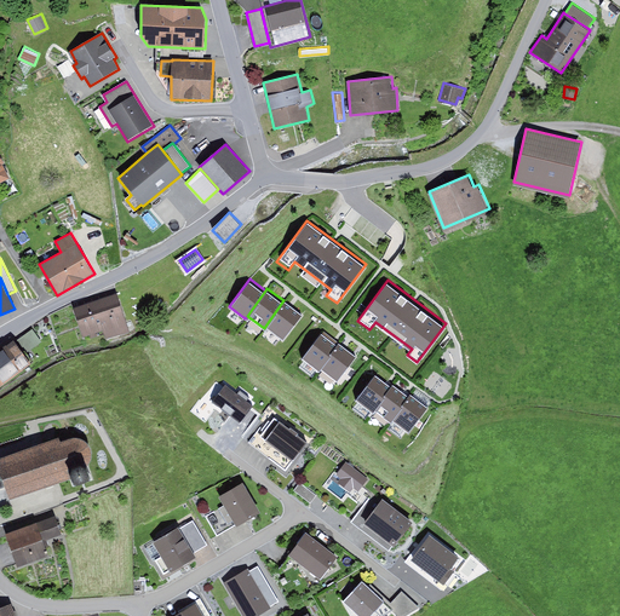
[(116,294),(74,308),(84,337),(89,335),(91,338),(96,337),(95,332),(103,329),(105,335),(127,329),(116,294)]
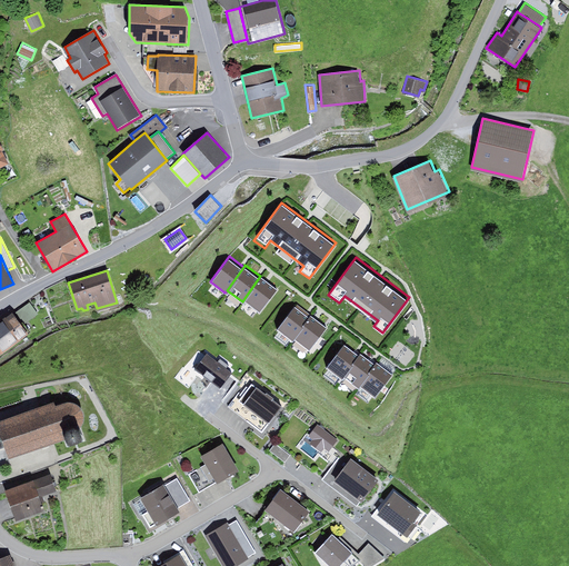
[(262,275),(260,276),(245,298),(260,310),(278,286),(262,275)]
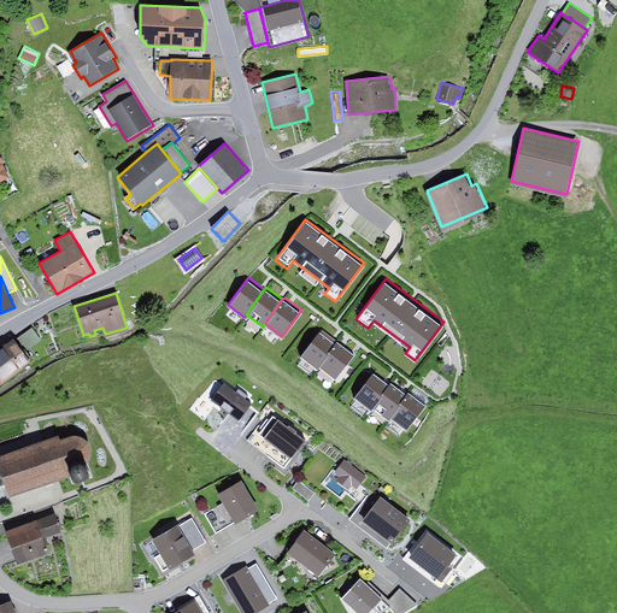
[(41,339),(31,326),(17,337),(22,345),(23,343),(27,349),(41,339)]
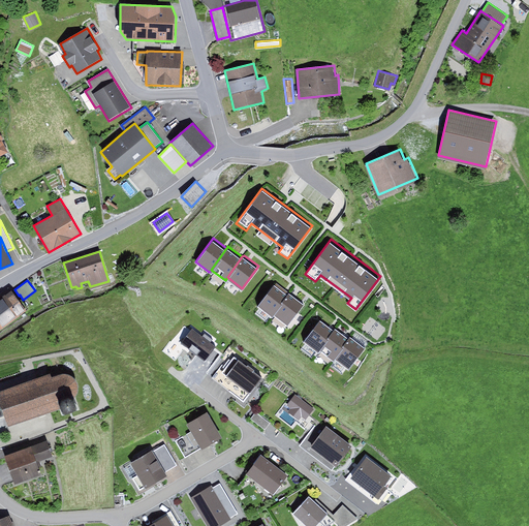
[(288,292),(275,283),(257,307),(271,317),(272,315),(288,292)]
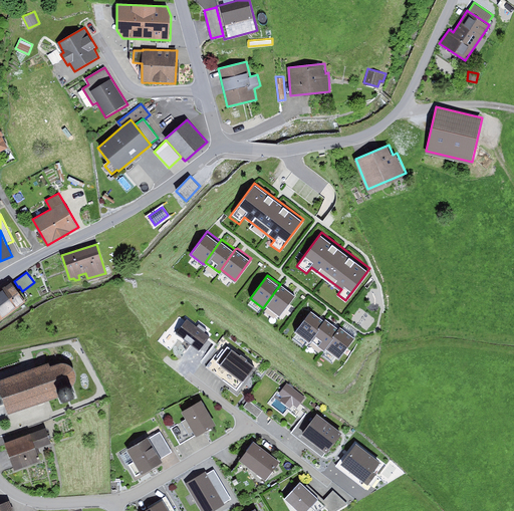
[(10,282),(0,290),(0,321),(25,302),(10,282)]
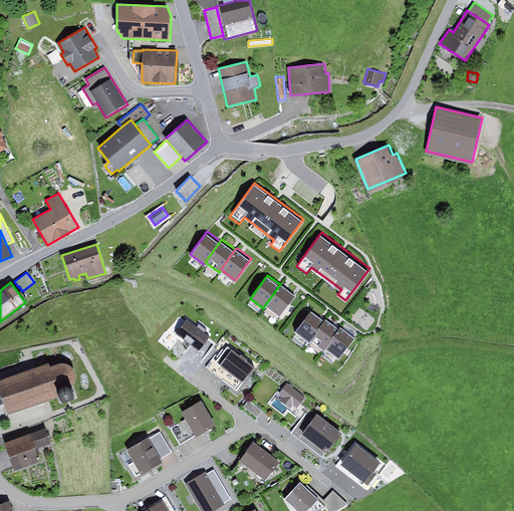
[(281,283),(280,284),(264,306),(278,316),(280,313),(295,293),(281,283)]
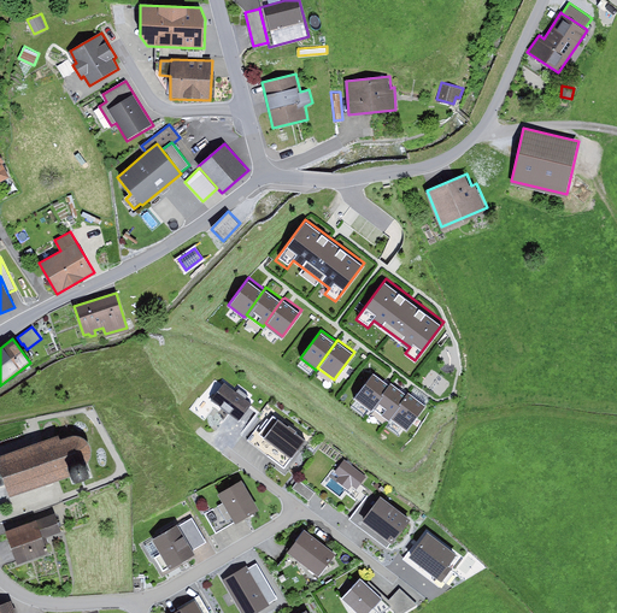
[(391,382),(375,370),(353,399),(370,410),(371,407),(391,382)]
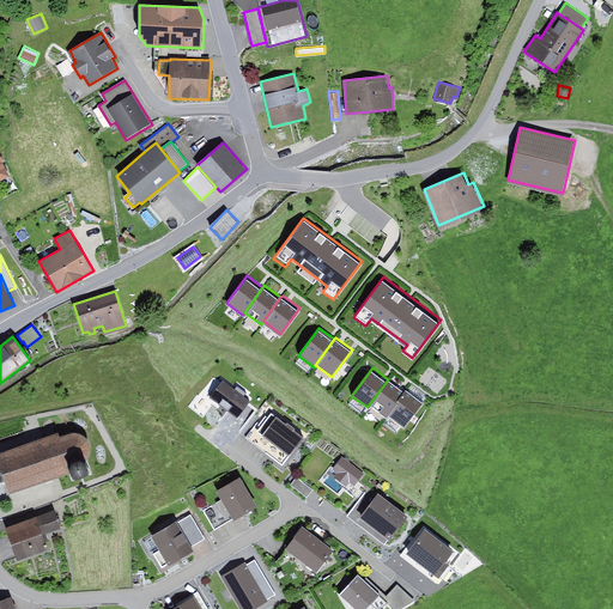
[(389,377),(388,379),(369,405),(386,416),(388,414),(406,390),(389,377)]
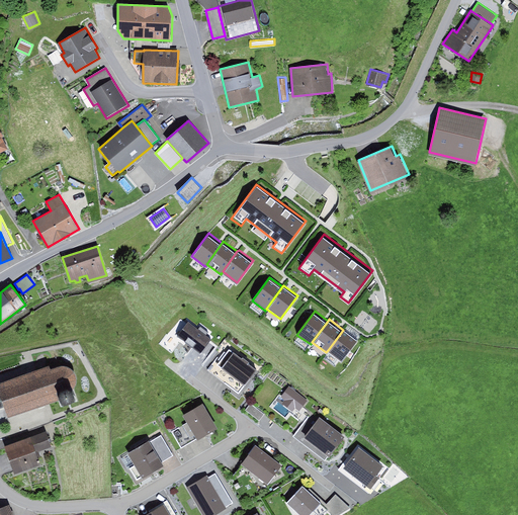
[(188,321),(177,336),(200,353),(211,338),(205,334),(208,331),(200,325),(197,328),(188,321)]
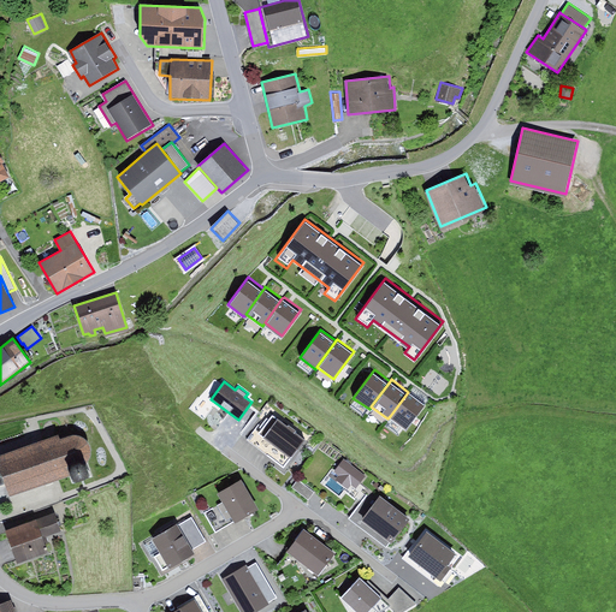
[(409,390),(408,392),(390,416),(408,429),(427,403),(409,390)]
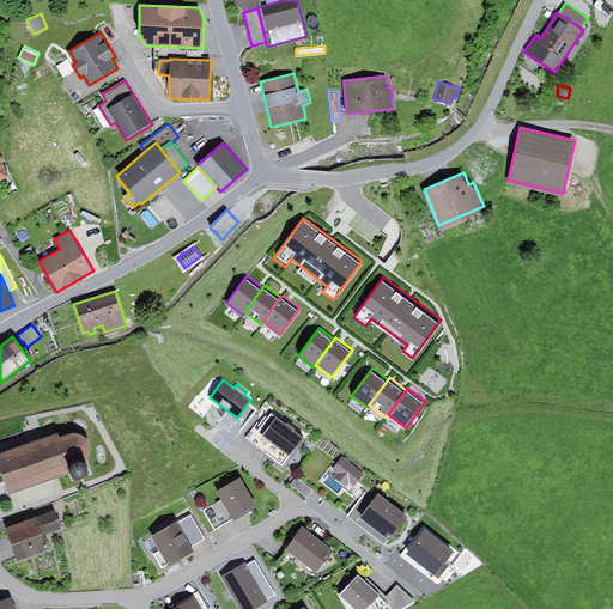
[(286,425),(271,413),(268,416),(258,431),(262,434),(261,437),(287,456),(290,457),(304,438),(293,431),(295,428),(287,424),(286,425)]
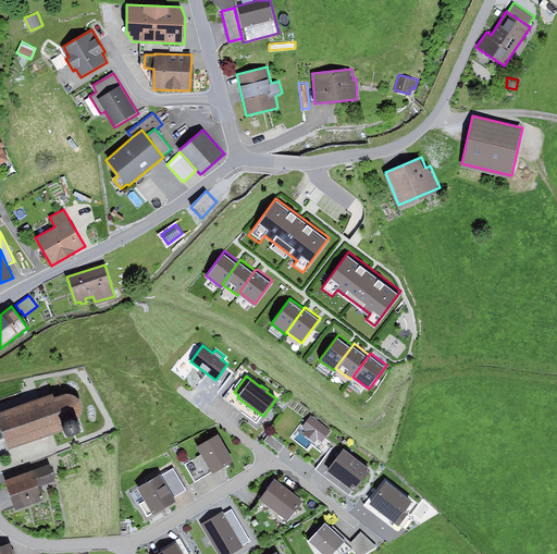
[(234,392),(244,379),(242,377),(238,380),(236,379),(223,396),(257,421),(261,415),(237,397),(238,395),(234,392)]
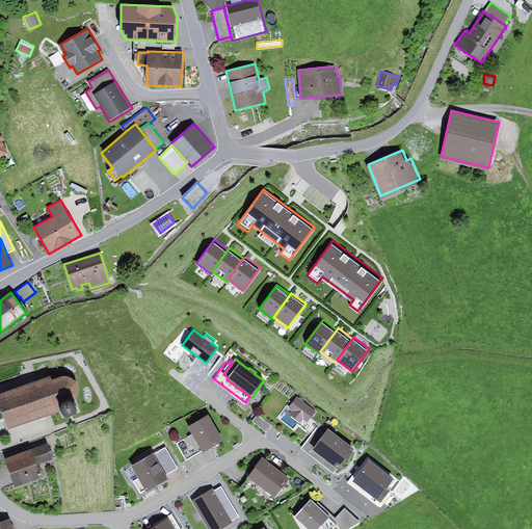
[(51,378),(0,396),(0,403),(8,428),(59,411),(63,422),(78,417),(73,402),(76,400),(79,395),(80,391),(76,384),(74,379),(70,378),(65,377),(52,381),(51,378)]
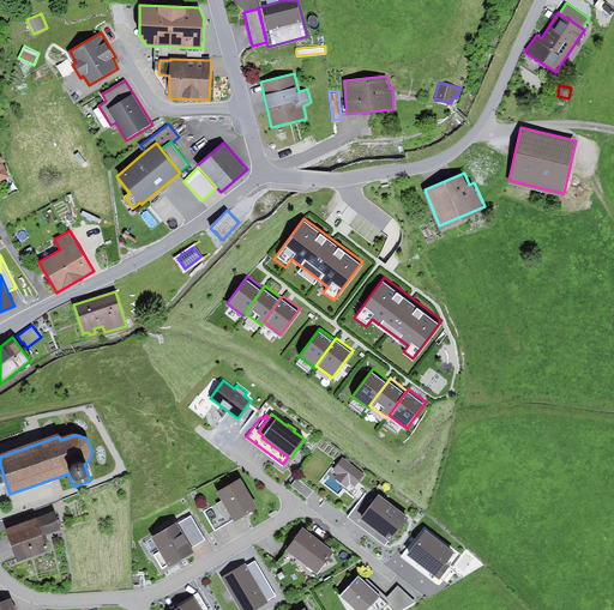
[(365,472),(343,456),(332,467),(338,472),(333,477),(353,491),(359,484),(356,482),(365,472)]
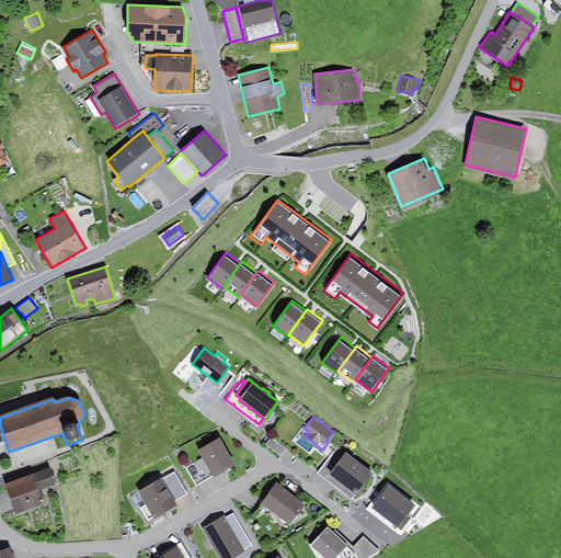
[(272,434),(265,442),(281,454),(286,446),(272,434)]
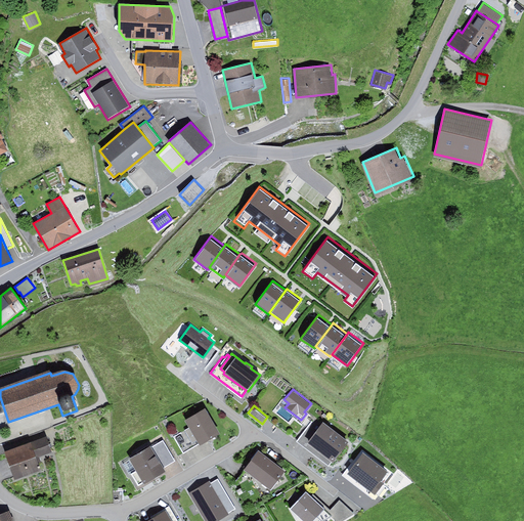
[(205,409),(185,420),(189,427),(185,429),(192,442),(197,440),(201,446),(220,435),(205,409)]
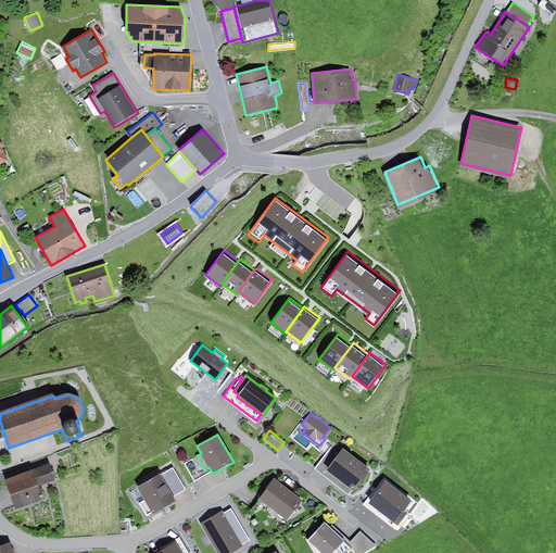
[(326,472),(341,452),(331,444),(314,468),(349,493),(351,490),(326,472)]
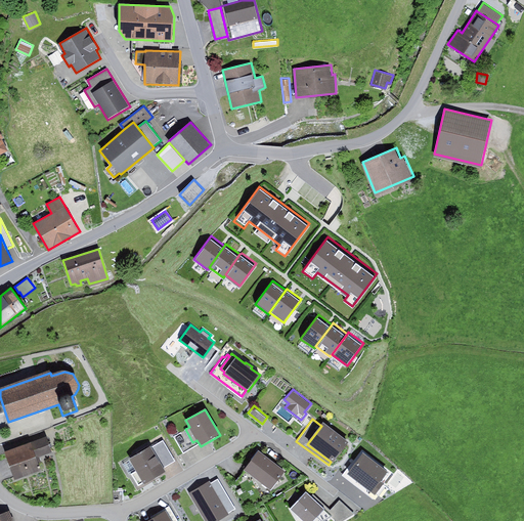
[(349,442),(323,423),(321,426),(307,444),(331,462),(333,464),(349,442)]
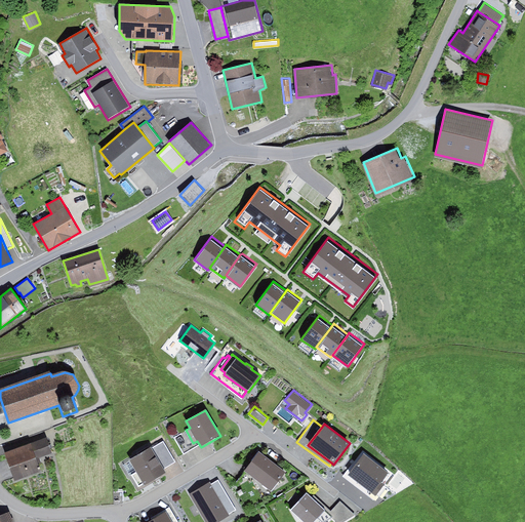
[(46,439),(5,453),(15,481),(40,472),(38,465),(42,463),(39,456),(51,452),(46,439)]
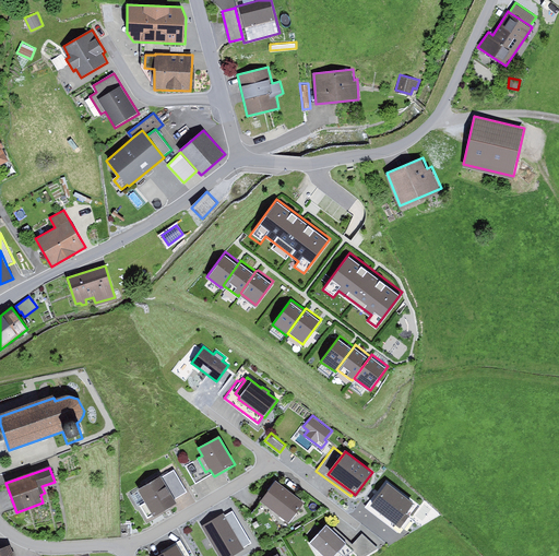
[(188,491),(175,468),(162,475),(174,498),(188,491)]
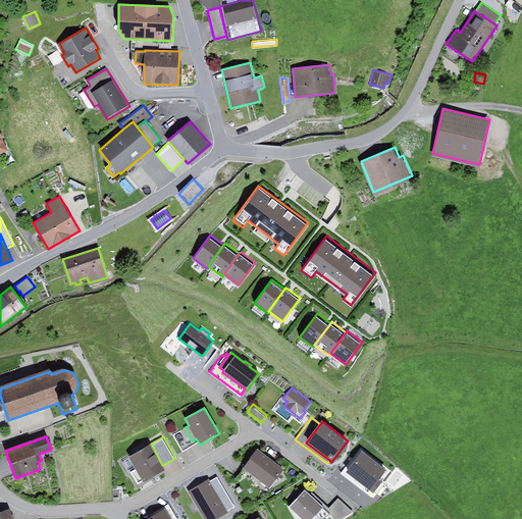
[(162,465),(151,444),(127,456),(135,468),(129,471),(138,483),(143,480),(144,482),(165,470),(162,465)]
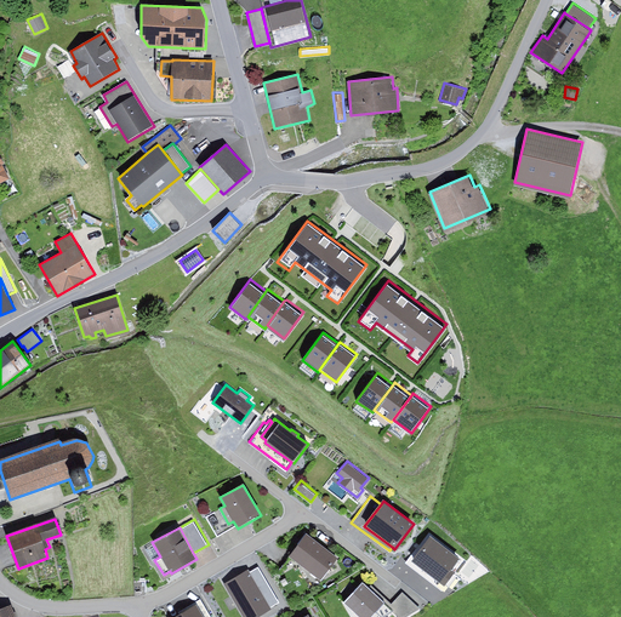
[(307,533),(290,556),(322,580),(339,558),(307,533)]
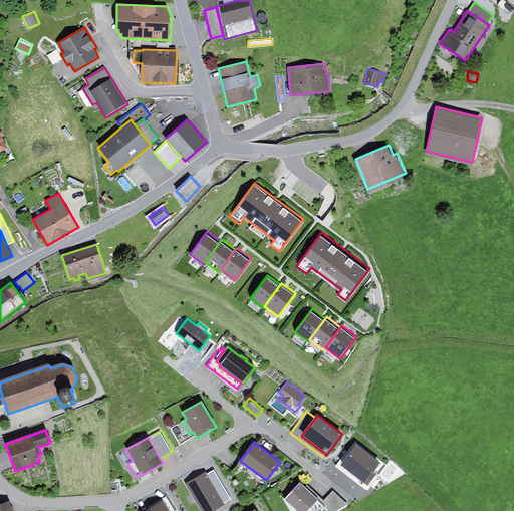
[(356,444),(339,466),(367,487),(376,475),(373,472),(380,463),(356,444)]
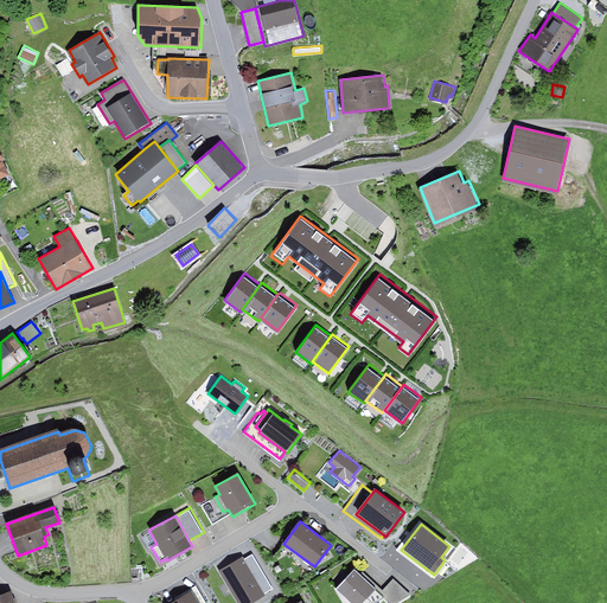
[(253,552),(244,557),(264,592),(273,588),(253,552)]
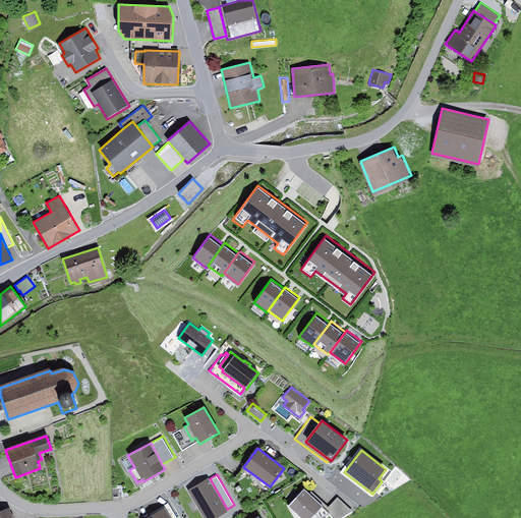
[(209,476),(188,488),(205,517),(215,517),(228,510),(227,509),(210,478),(209,476)]
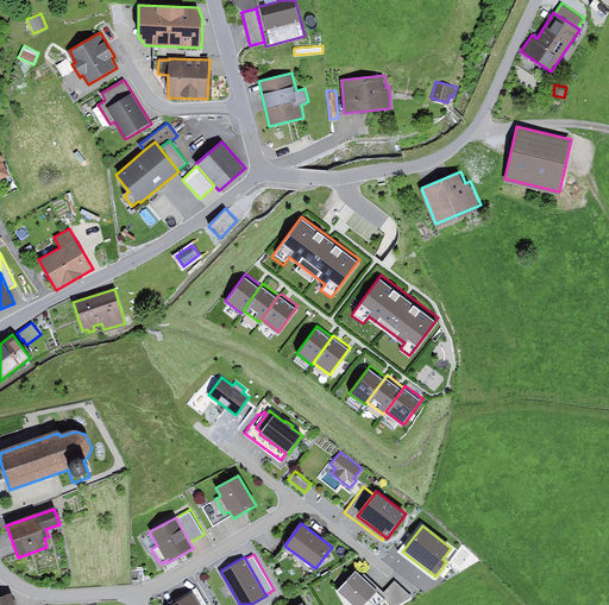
[(355,572),(338,591),(353,604),(363,604),(376,591),(360,577),(355,572)]
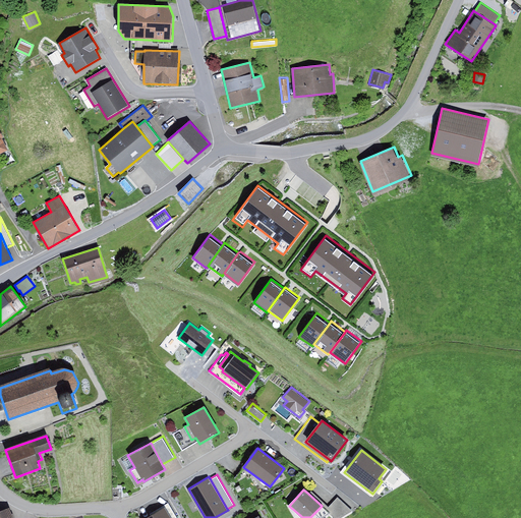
[(312,490),(308,494),(322,506),(326,509),(329,505),(312,490)]
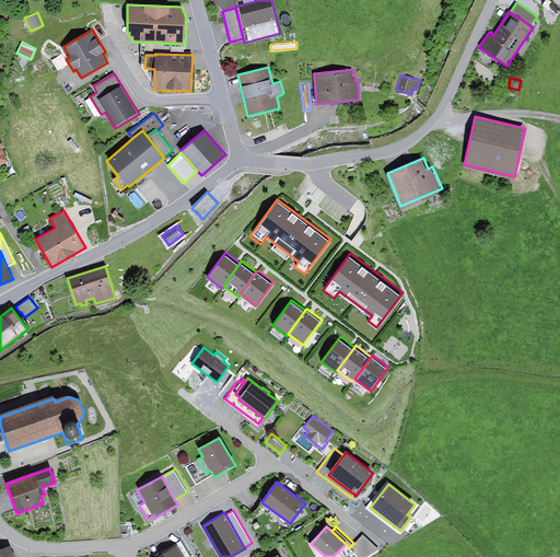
[(363,556),(378,548),(362,533),(353,543),(350,547),(360,556),(363,556)]
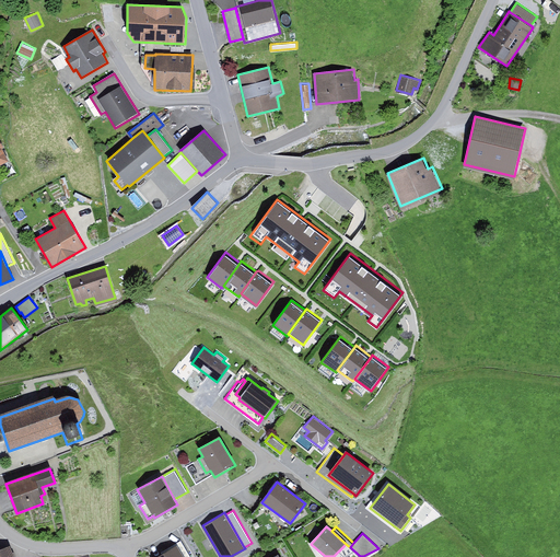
[(161,552),(163,555),(177,546),(183,556),(190,556),(181,540),(161,552)]
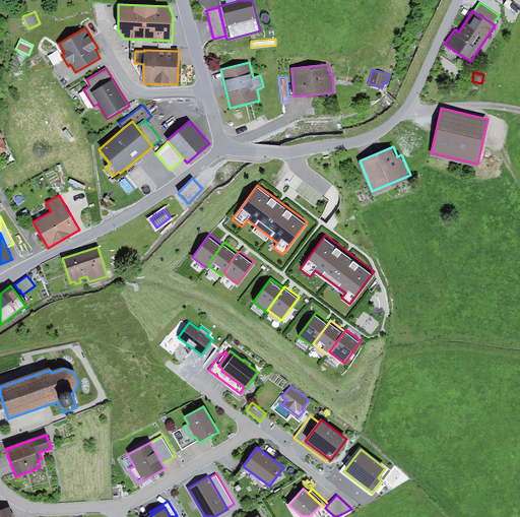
[(12,516),(9,507),(0,510),(0,516),(12,516)]
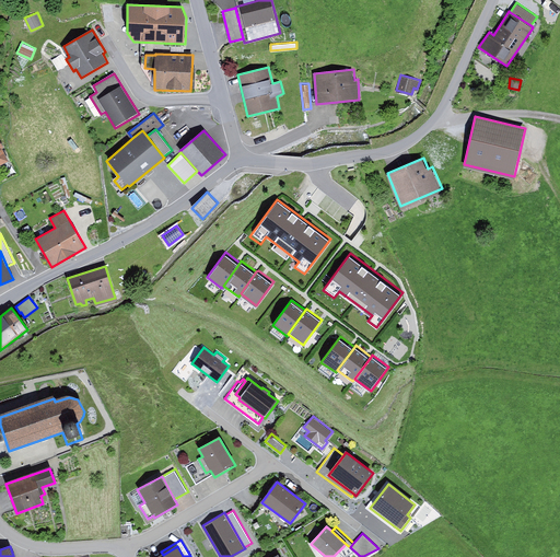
[(163,555),(158,556),(183,556),(177,546),(163,555)]
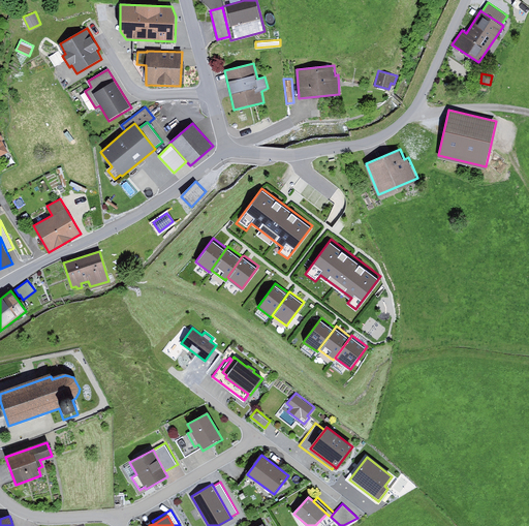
All buildings are outlined.
